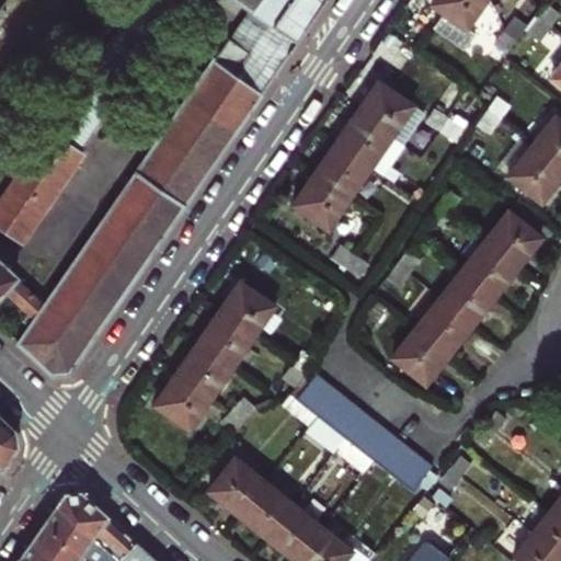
[(8,0),(0,11),(0,295),(3,292),(29,315),(22,321),(29,328),(18,344),(50,375),(69,375),(289,57),(262,38),(251,53),(231,38),(45,305),(0,262),(0,103),(71,0),(8,0)]
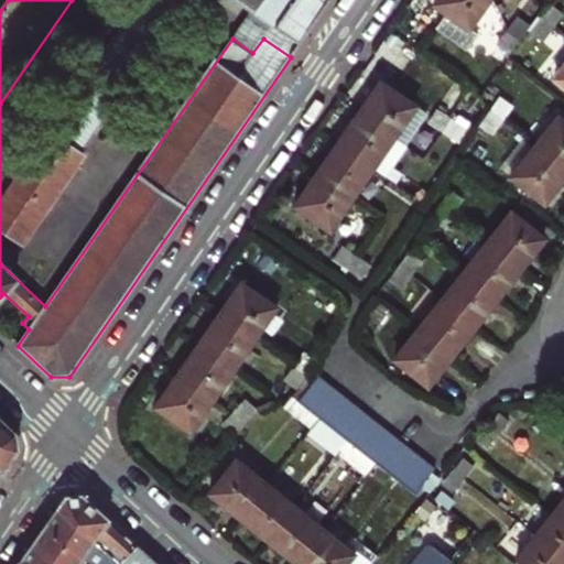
[(235,0),(251,11),(300,45),(331,0),(235,0)]
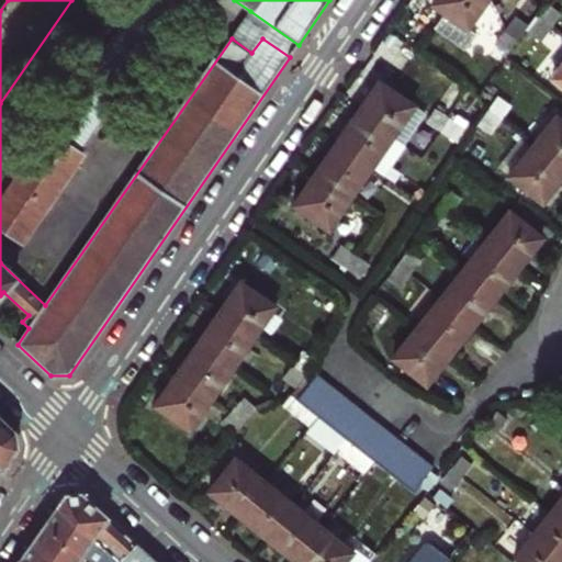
[(486,0),(437,0),(434,7),(445,14),(434,30),(457,45),(486,0)]
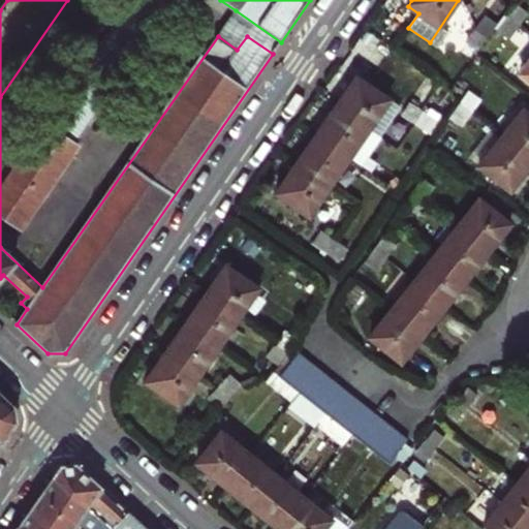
[(527,17),(517,8),(509,19),(519,27),(527,17)]
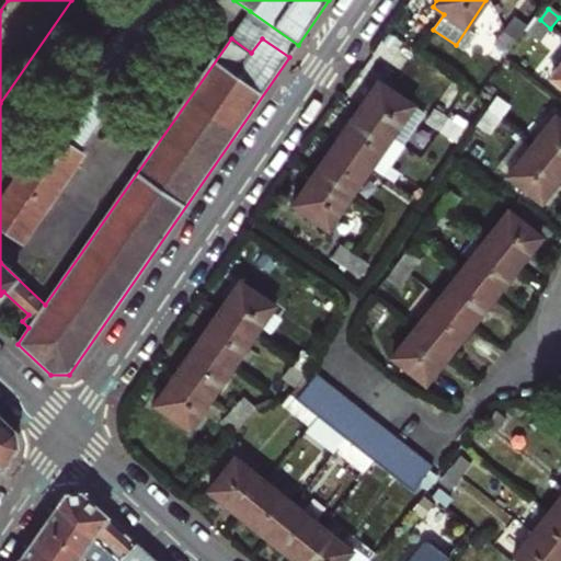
[(250,11),(231,38),(251,53),(262,38),(289,57),(298,45),(250,11)]
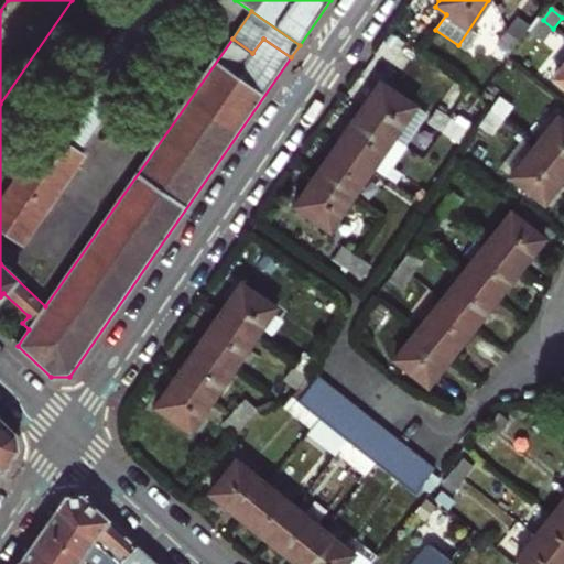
[(527,26),(517,19),(508,31),(518,39),(527,26)]
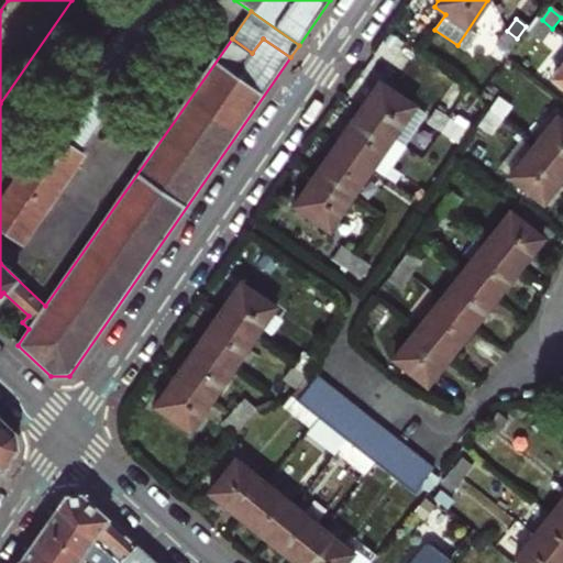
[(542,42),(552,29),(542,20),(532,34),(542,42)]
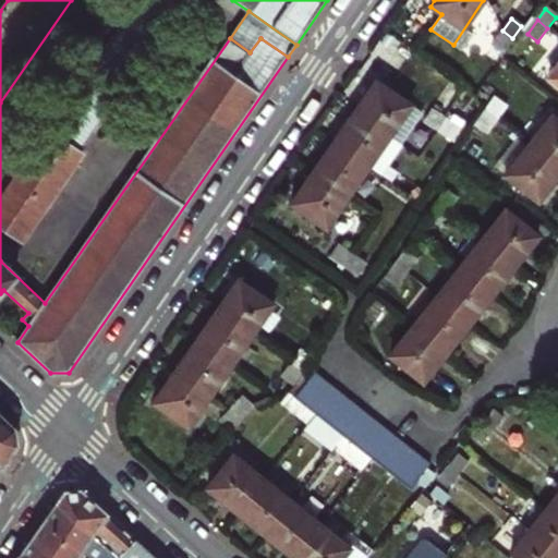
[(502,52),(512,38),(502,31),(492,45),(502,52)]
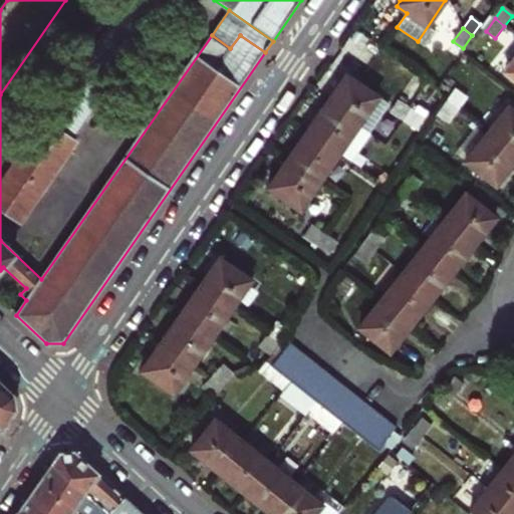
[(379,96),(347,75),(328,103),(360,125),(379,96)]
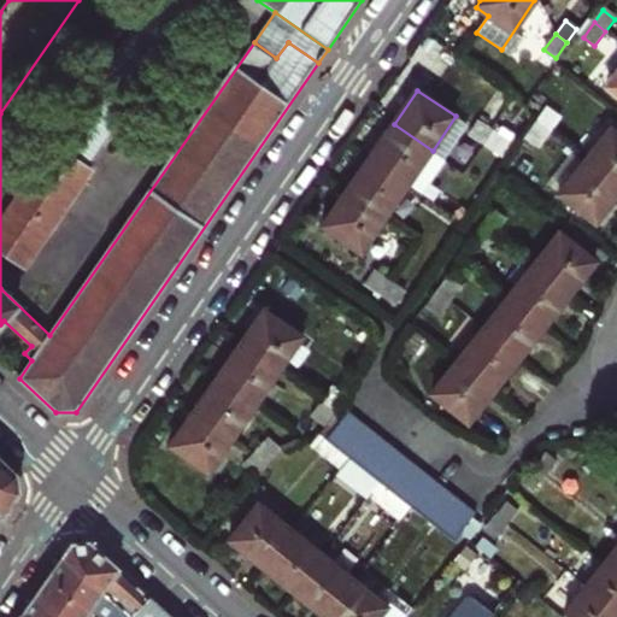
[(548,106),(538,123),(548,130),(559,113),(548,106)]
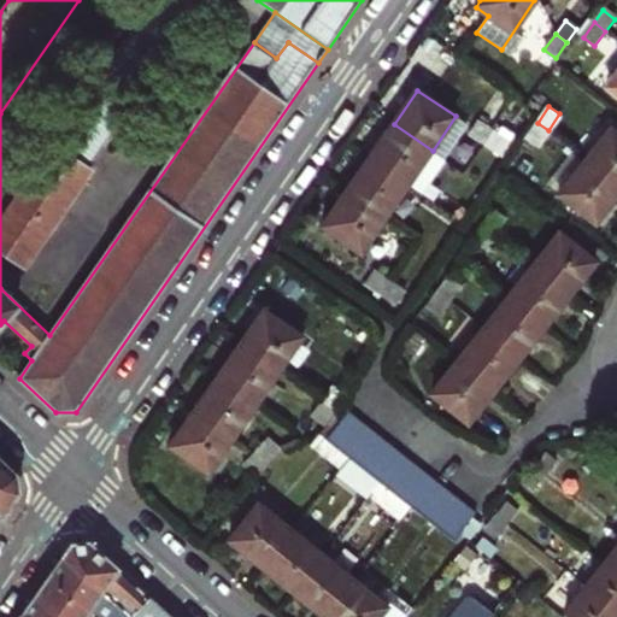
[(87,169),(109,137),(78,116),(0,229),(0,248),(24,268),(90,172),(87,169)]
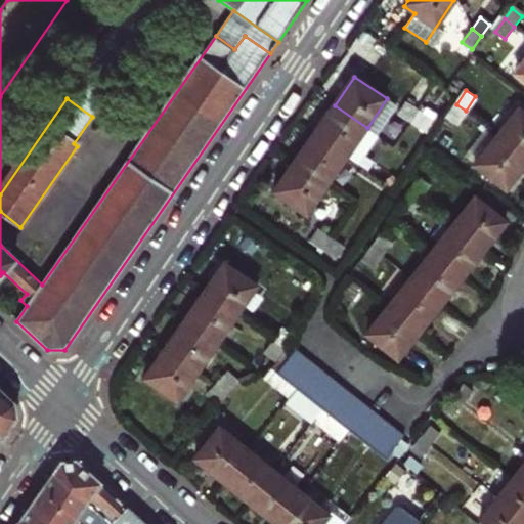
[(409,102),(402,113),(412,120),(420,110),(409,102)]
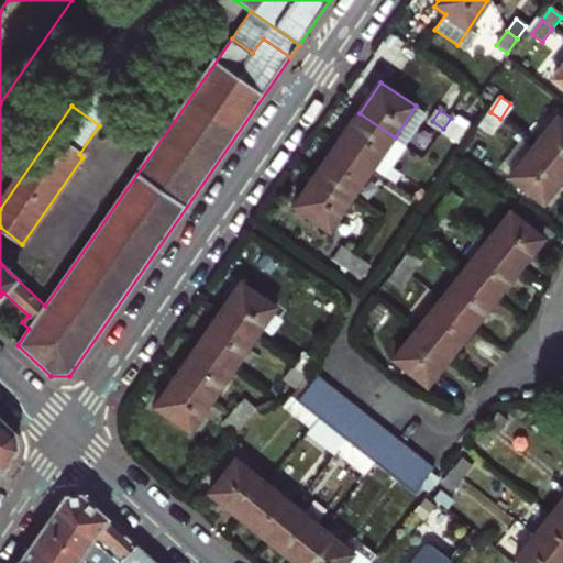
[(490,135),(500,119),(490,112),(481,129),(490,135)]
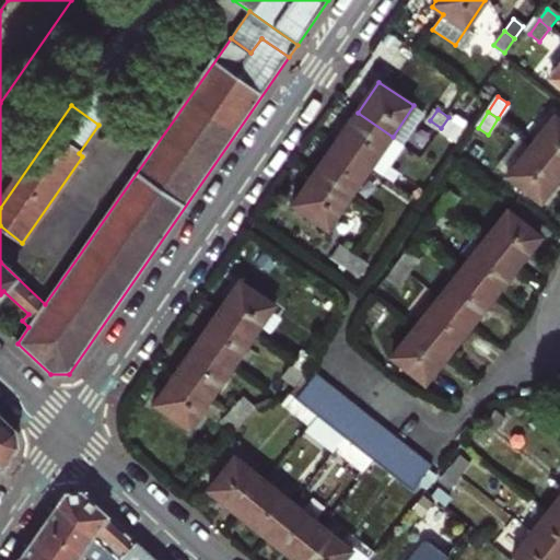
[(372,166),(393,137),(358,113),(337,142),(372,166)]
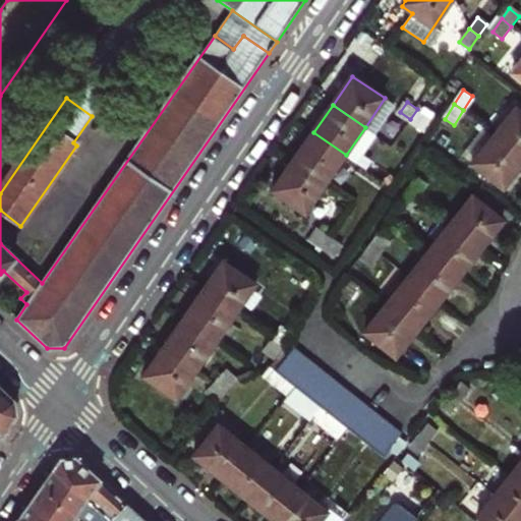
[(520,111),(515,107),(494,135),(520,157),(520,111)]
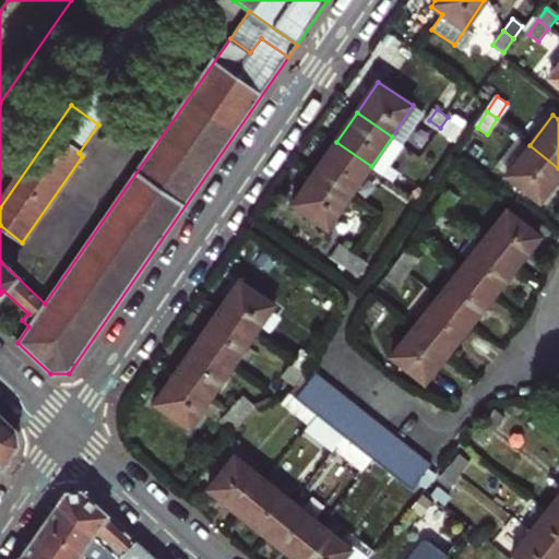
[(462,126),(448,117),(440,128),(454,138),(462,126)]
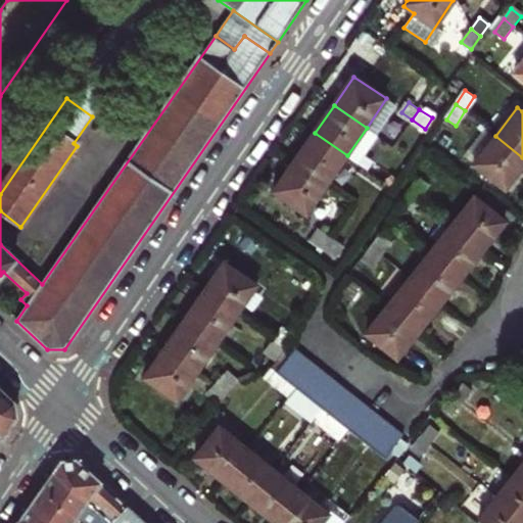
[(295,161),(328,184),(347,155),(315,133),(295,161)]
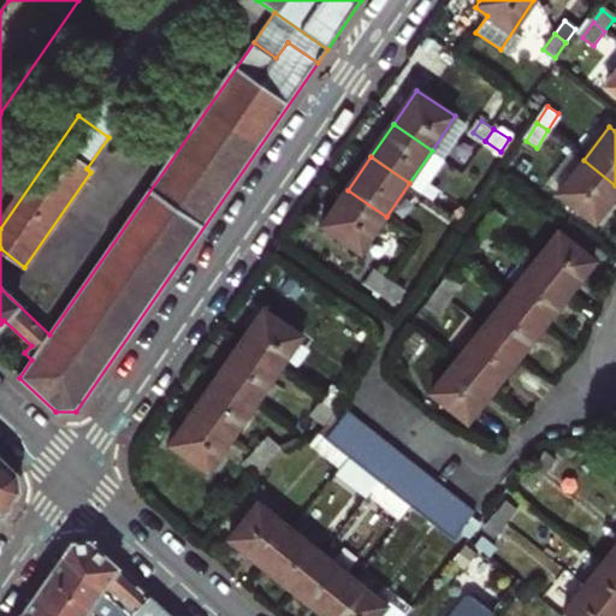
[(615,185),(584,160),(558,191),(596,221),(615,194),(615,185)]
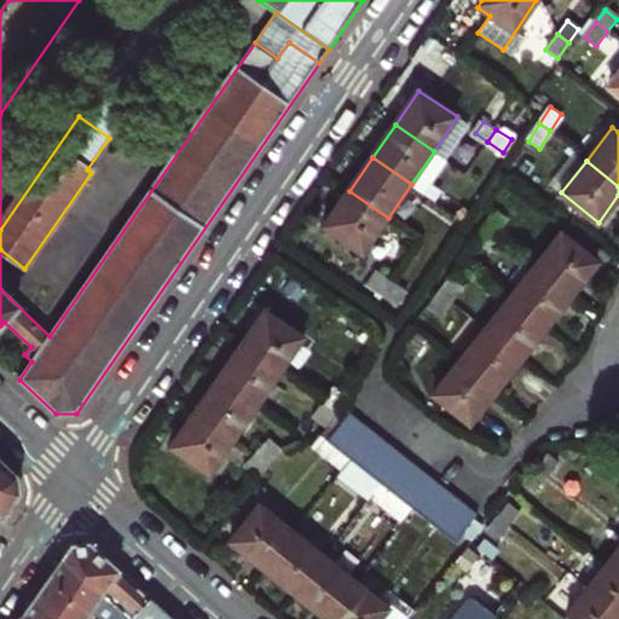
[(364,253),(388,218),(350,191),(325,226),(364,253)]
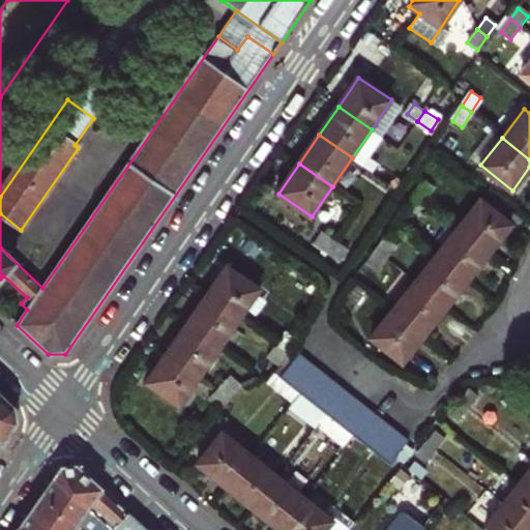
[(424,180),(416,193),(427,200),(435,186),(424,180)]
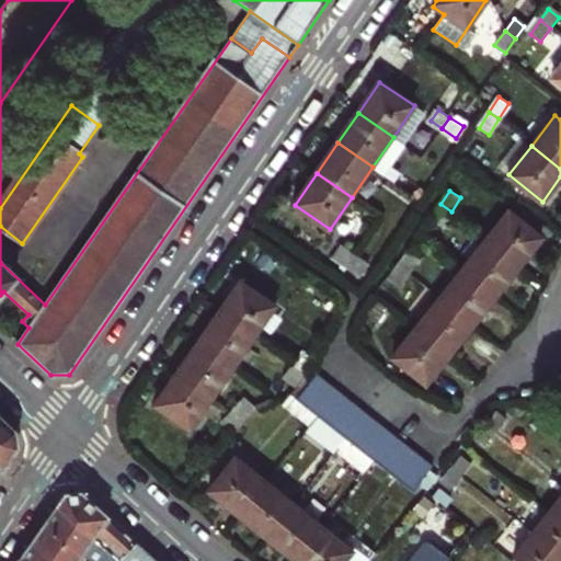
[(442,225),(451,212),(441,204),(432,217),(442,225)]
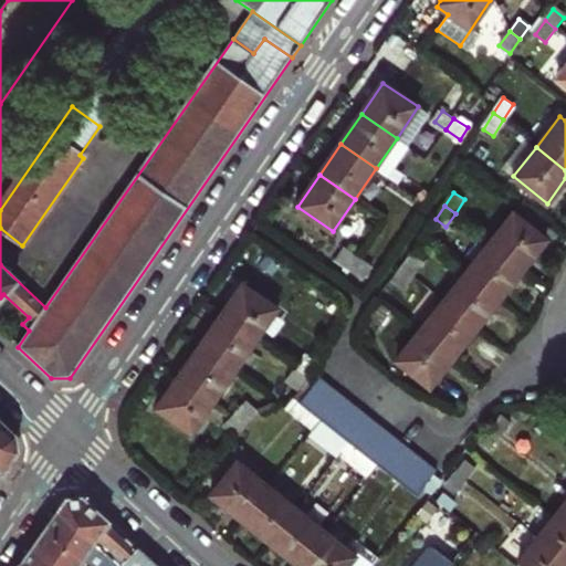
[(545,240),(512,213),(489,242),(523,270),(545,240)]
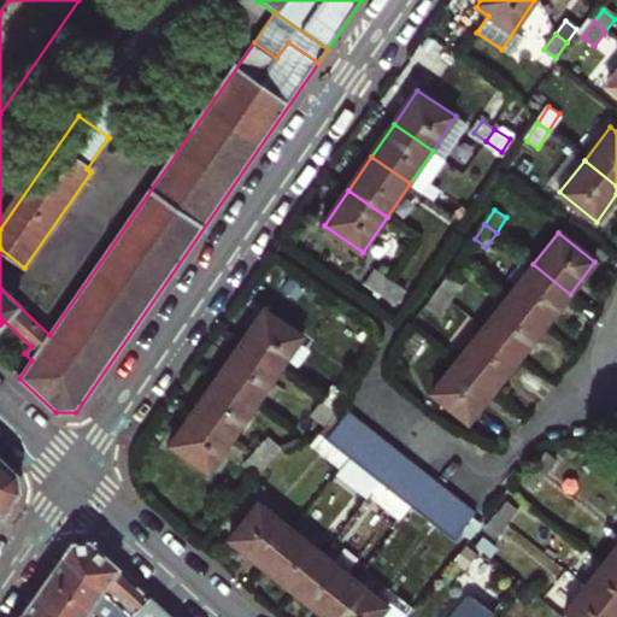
[(533,264),(506,297),(545,327),(570,294),(533,264)]
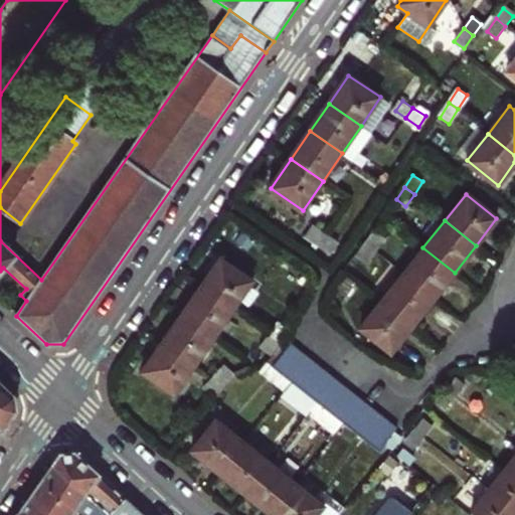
[(308,237),(321,245),(328,234),(315,226),(308,237)]
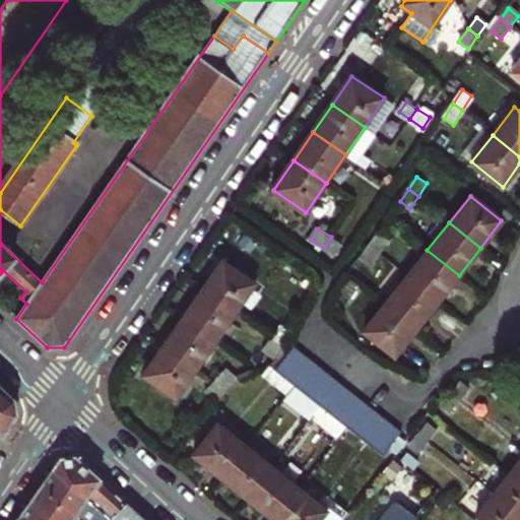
[(378,234),(370,246),(378,253),(387,241),(378,234)]
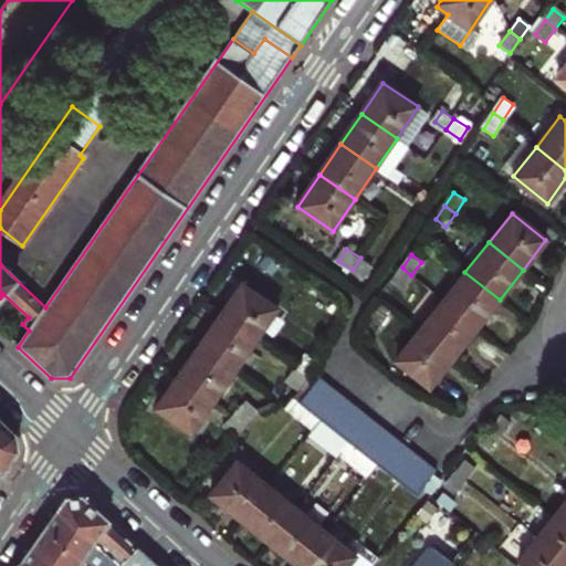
[(353,270),(365,279),(374,266),(360,258),(353,270)]
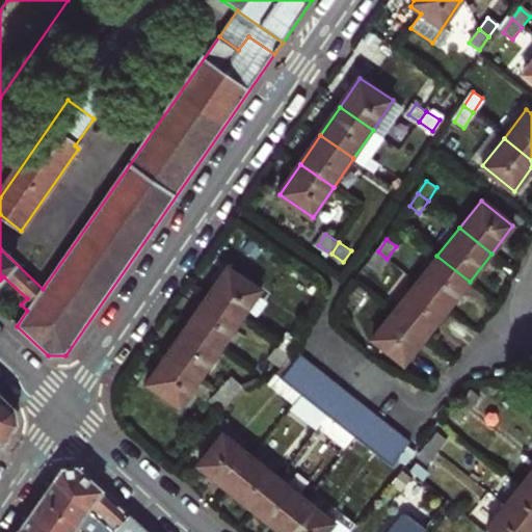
[(378,271),(387,259),(378,251),(369,264),(378,271)]
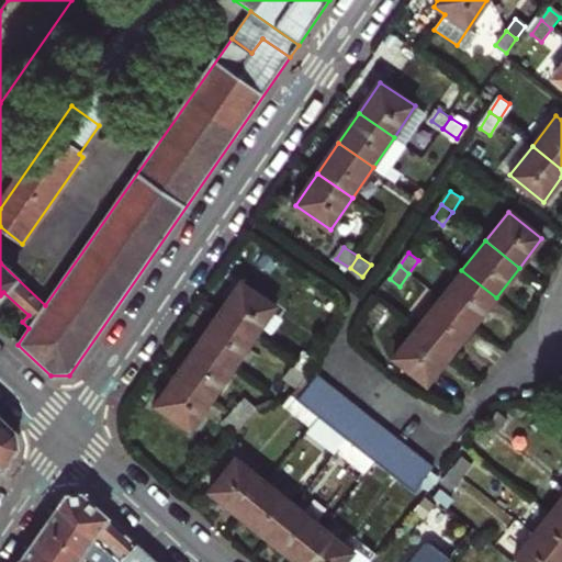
[(474,326),(496,298),(461,270),(439,298),(474,326)]
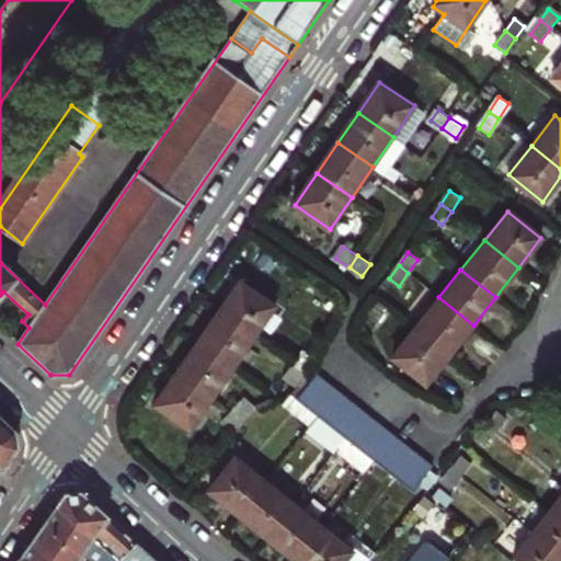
[(221,312),(255,336),(277,306),(241,283),(221,312)]
